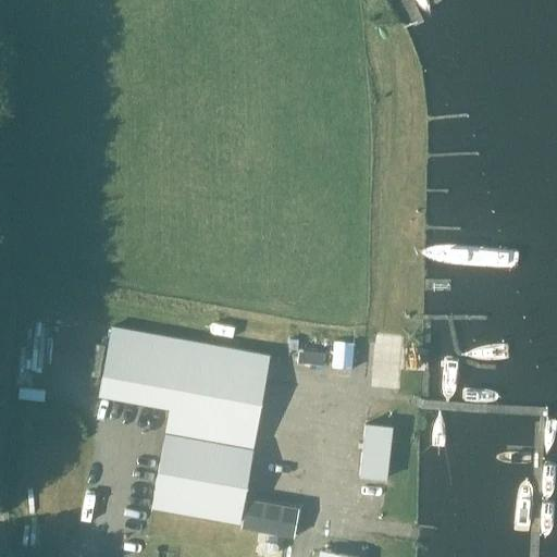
[(238,524),(244,492),(269,356),(111,326),(97,396),(169,409),(150,508),(238,524)]
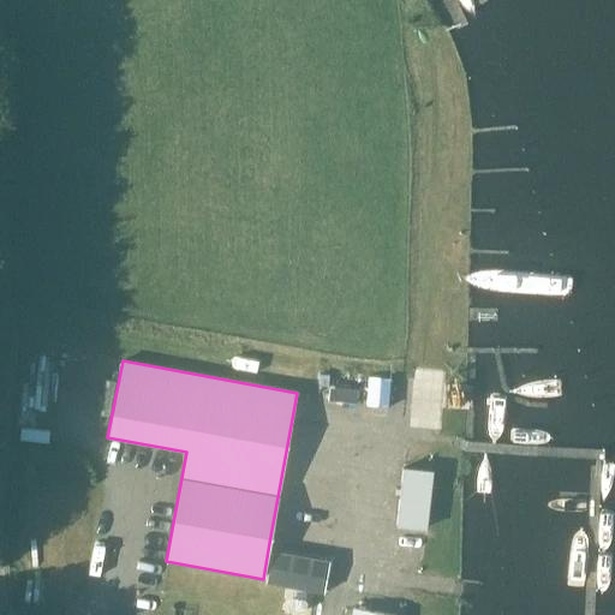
[(321,362),(320,382),(348,383),(350,363),(321,362)]
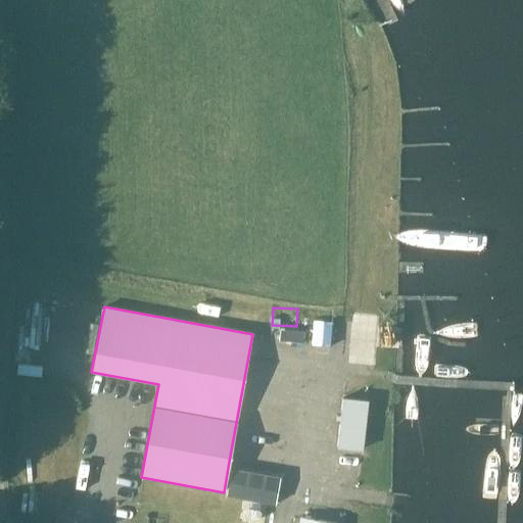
[(376,322),(379,342),(391,341),(388,320),(376,322)]
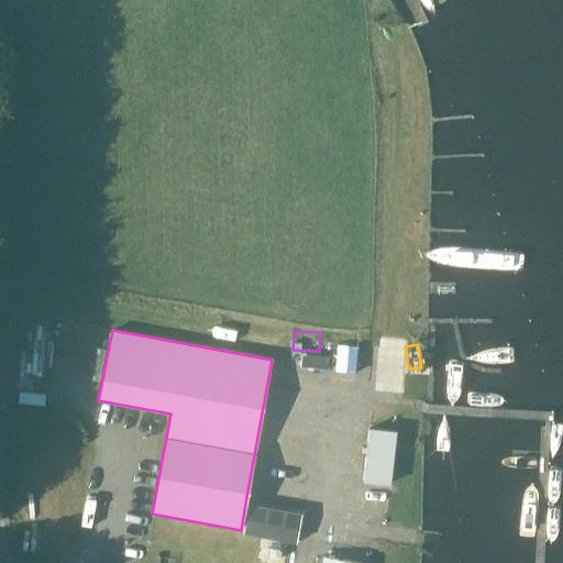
[(42,406),(42,387),(12,387),(12,406),(42,406)]
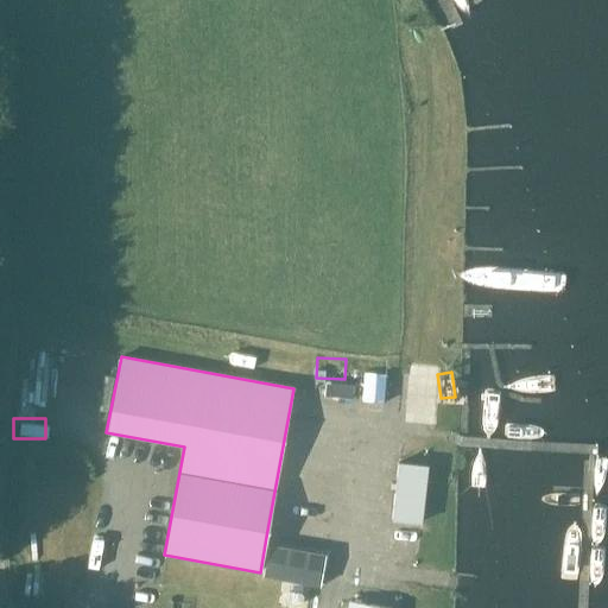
[(377,474),(388,473),(387,450),(377,450),(377,474)]
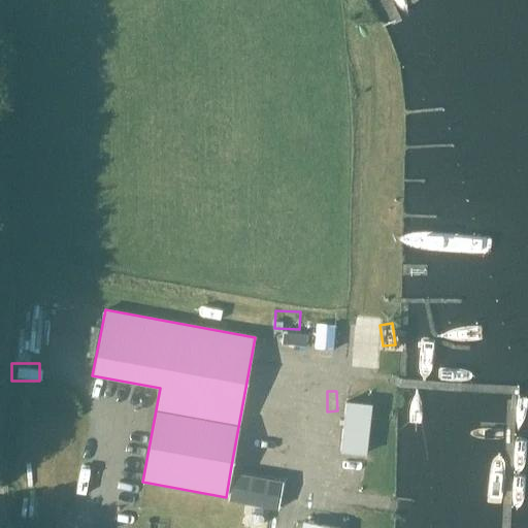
[(229,498),(242,500),(243,496),(279,503),(285,476),(234,467),(229,498)]
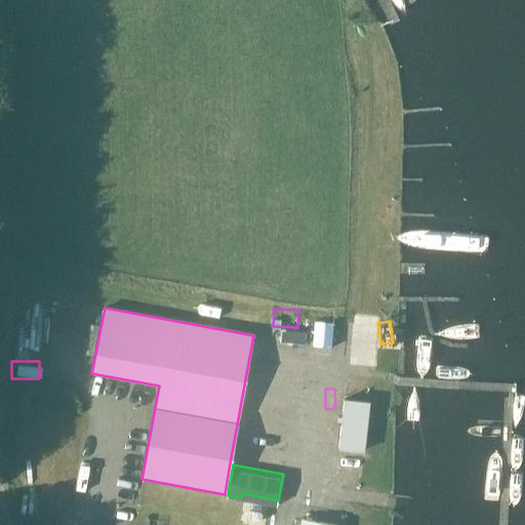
[(258,519),(261,503),(243,499),(240,515),(258,519)]
